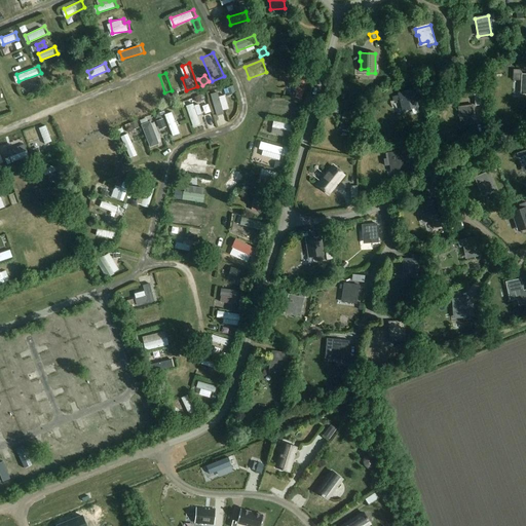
[(145,81),(138,83),(144,99),(150,97),(145,81)]
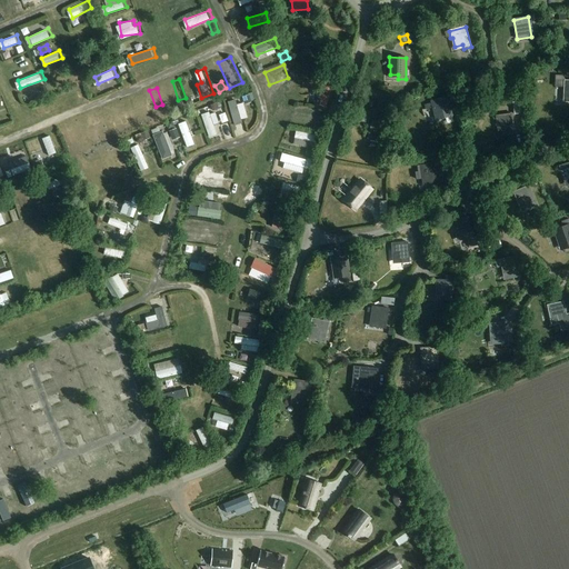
[(330,105),(332,90),(321,89),(319,103),(330,105)]
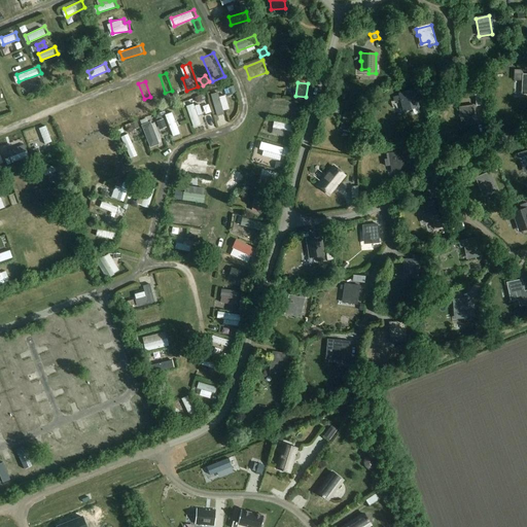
[(224,90),(226,97),(233,96),(233,94),(236,93),(234,86),(230,88),(231,89),(224,90)]
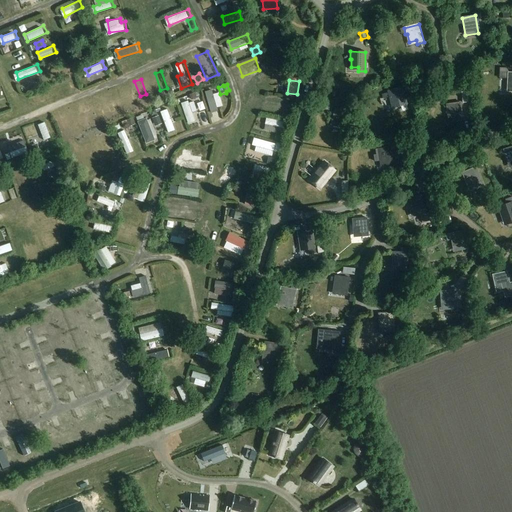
[(386,97),(390,96),(393,109),(407,105),(402,87),(388,91),(389,92),(385,93),(386,97)]
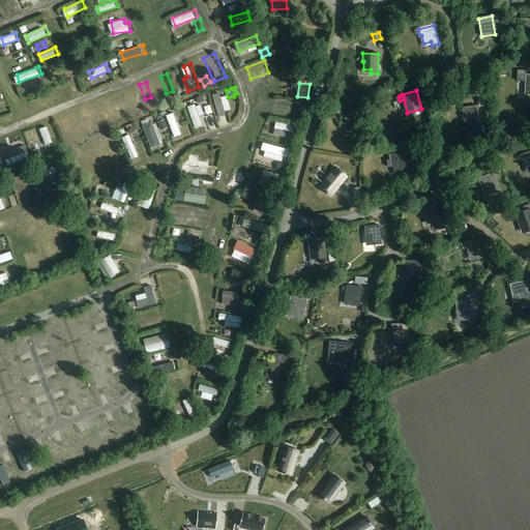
[(122,92),(116,95),(122,113),(128,111),(122,92)]
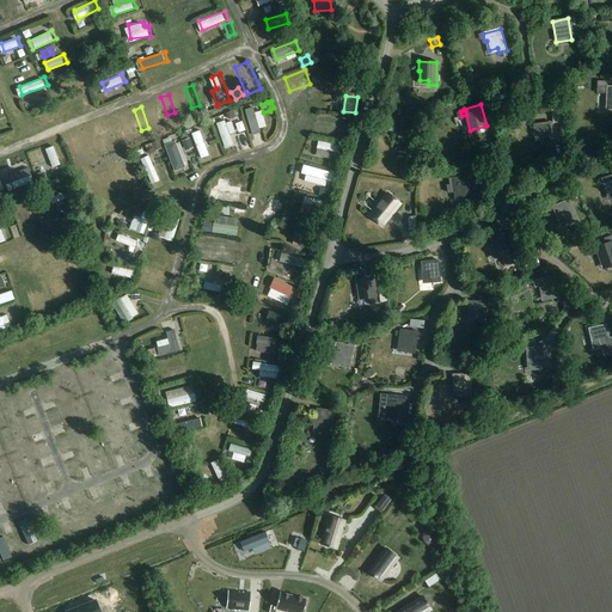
[(323,112),(320,122),(326,123),(325,129),(341,133),(343,124),(348,126),(349,117),(323,112)]
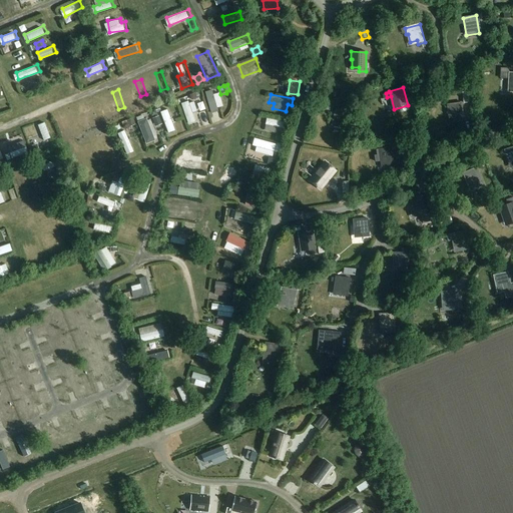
[(198,119),(195,111),(200,109),(195,98),(183,103),(191,122),(198,119)]
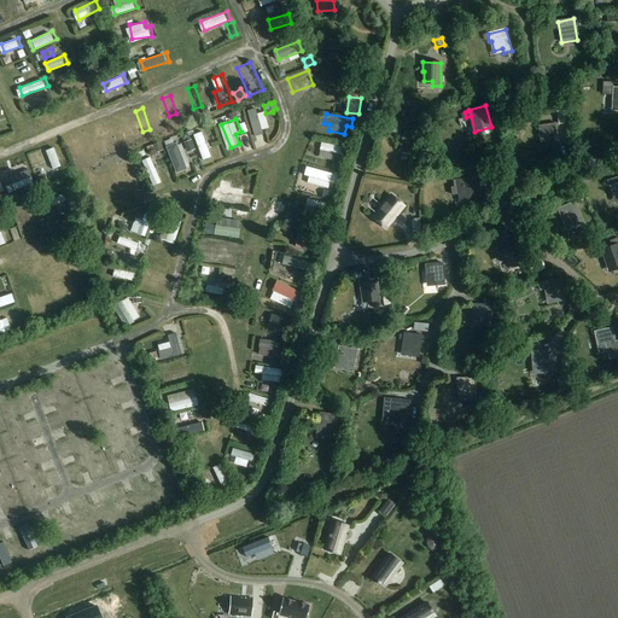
[(104,126),(114,151),(122,149),(112,122),(104,126)]
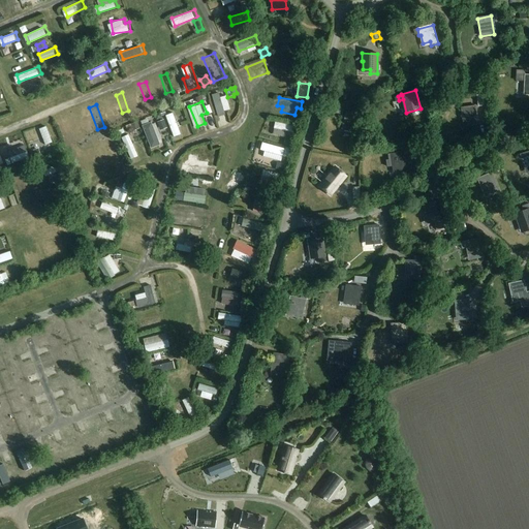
[(476,105),(460,107),(463,127),(478,125),(476,105)]
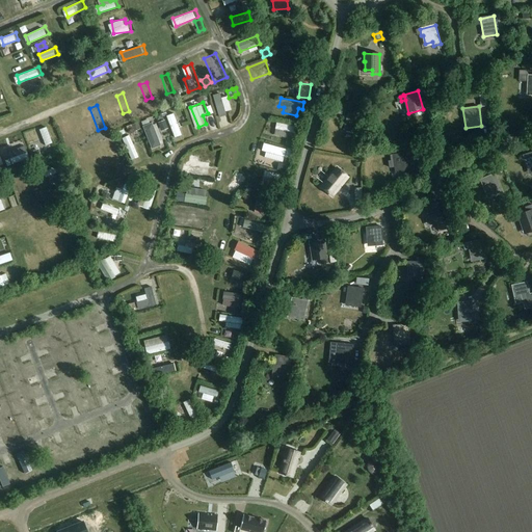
[(168,115),(178,136),(185,133),(176,111),(168,115)]
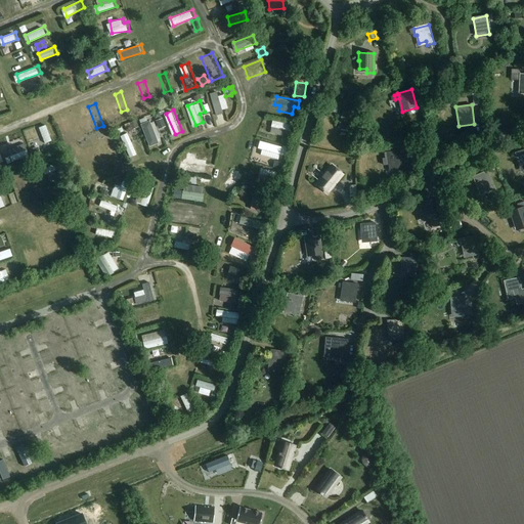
[(88,118),(81,121),(86,132),(93,129),(88,118)]
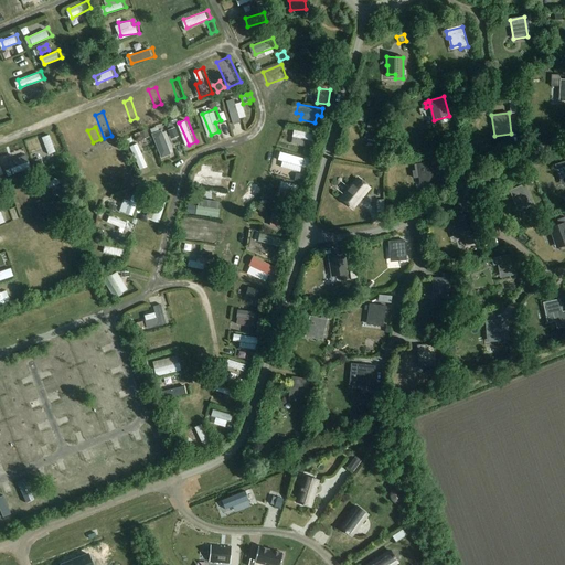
[(168,131),(171,140),(179,137),(174,128),(168,131)]
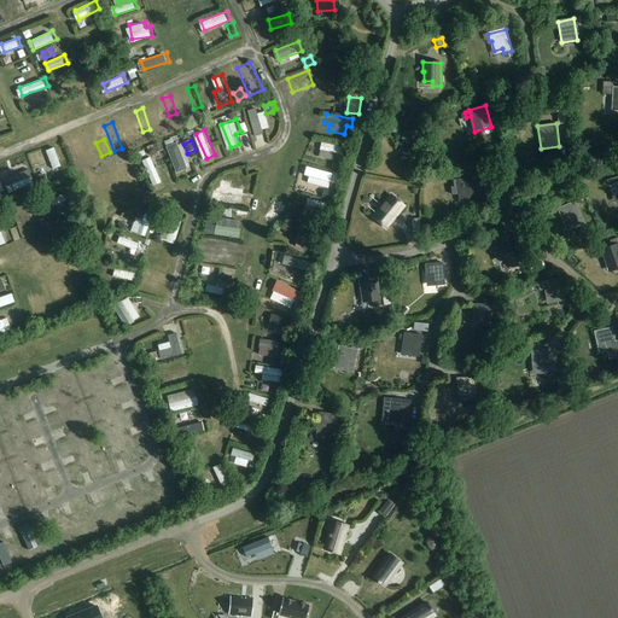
[(153,146),(156,153),(163,151),(161,143),(153,146)]
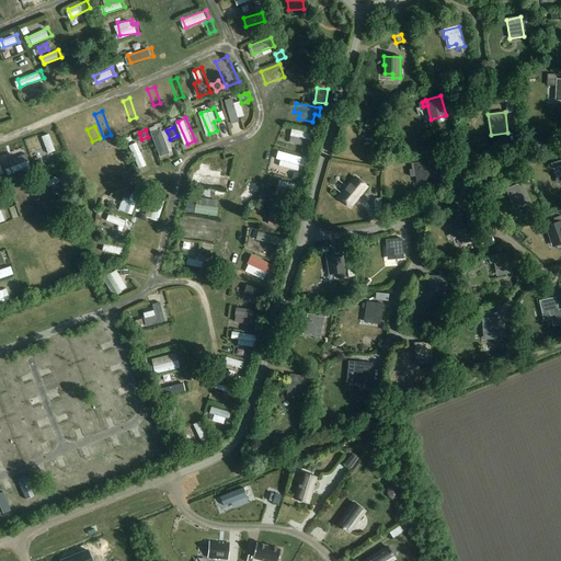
[(137,140),(130,142),(139,163),(146,161),(137,140)]
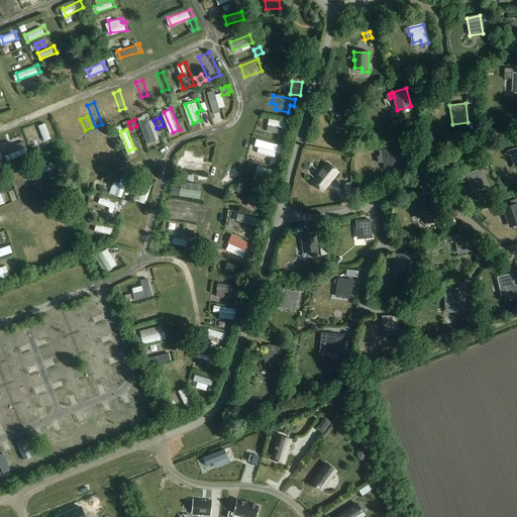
[(277,157),(279,149),(281,143),(259,137),(256,144),(261,145),(260,150),(277,157)]
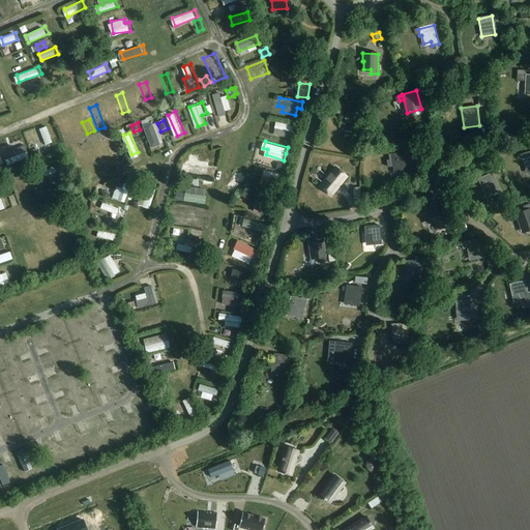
[(9,142),(2,145),(8,164),(17,160),(9,142)]
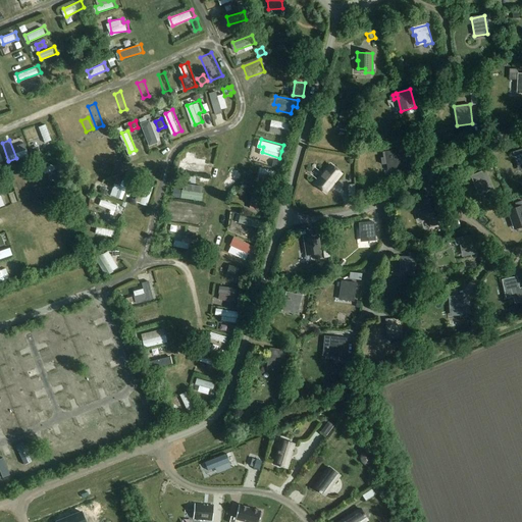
[(521,149),(512,153),(519,172),(521,170),(521,149)]
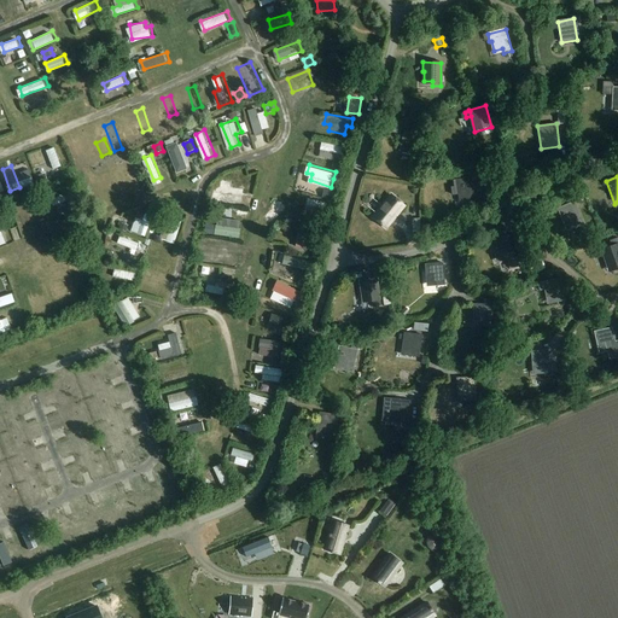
[(105,200),(101,178),(94,179),(98,202),(105,200)]
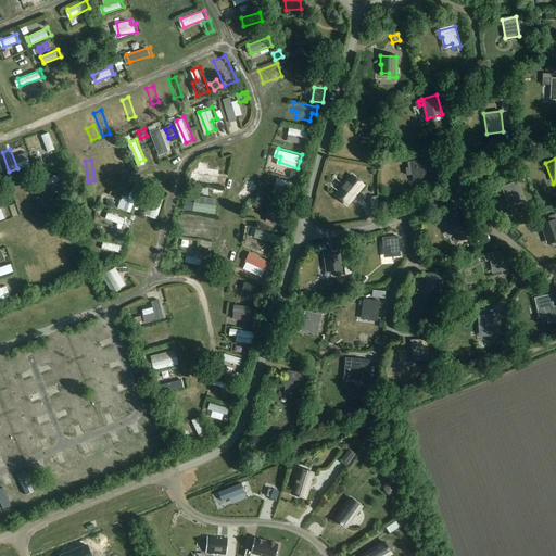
[(406,176),(414,176),(414,178),(420,177),(422,179),(422,181),(429,180),(429,179),(432,178),(432,173),(428,173),(427,160),(407,163),(408,168),(405,169),(406,176)]
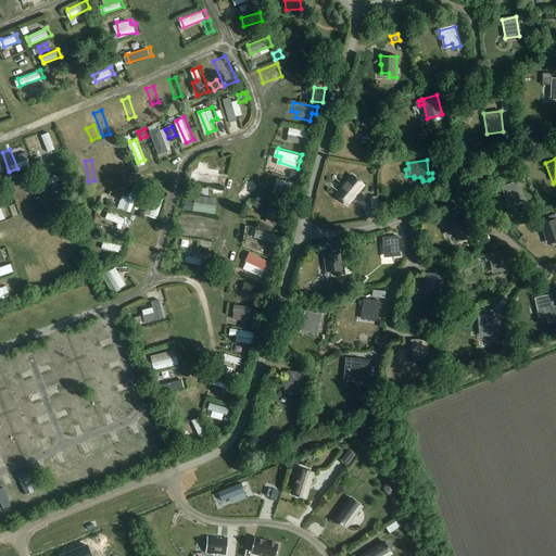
[(193,179),(223,181),(223,174),(194,172),(193,179)]
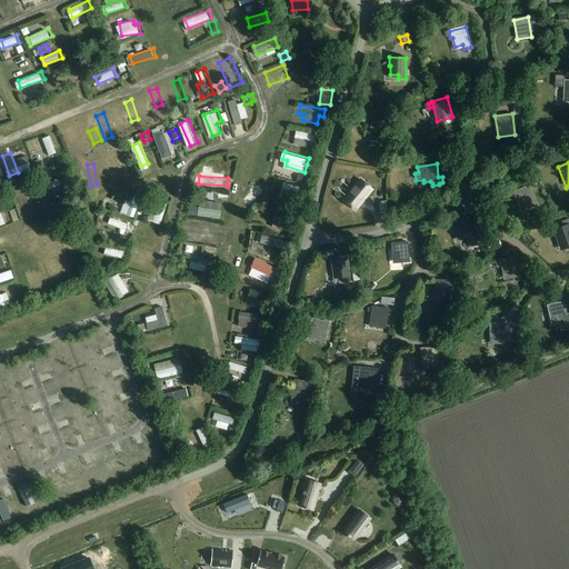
[(298,176),(296,182),(305,185),(307,177),(298,176)]
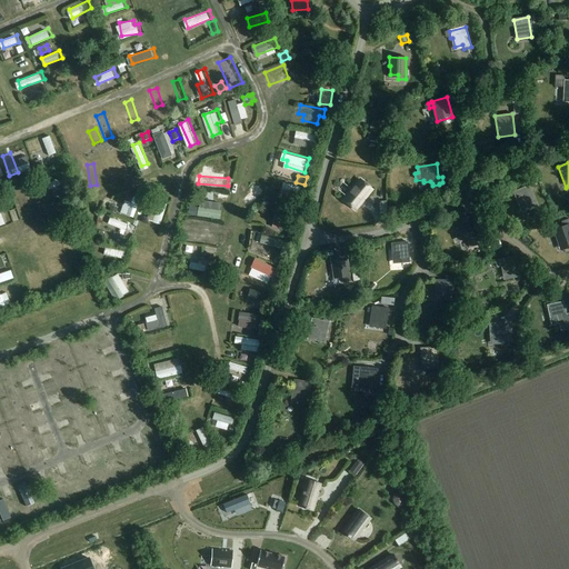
[(360,179),(342,201),(356,212),(373,190),(360,179)]
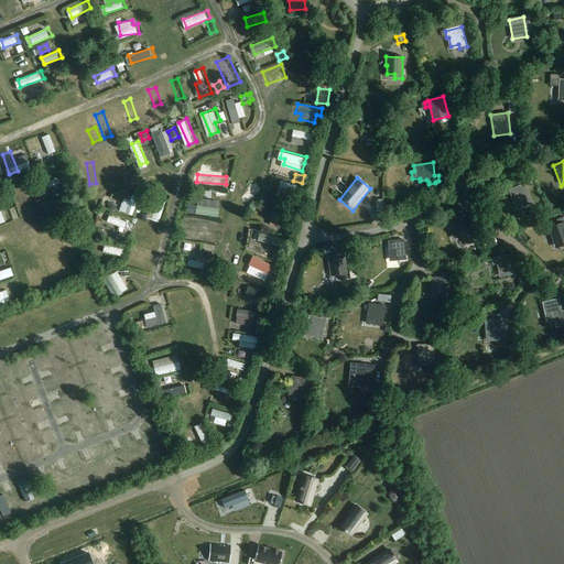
[(300,192),(302,185),(283,179),(281,184),(300,192)]
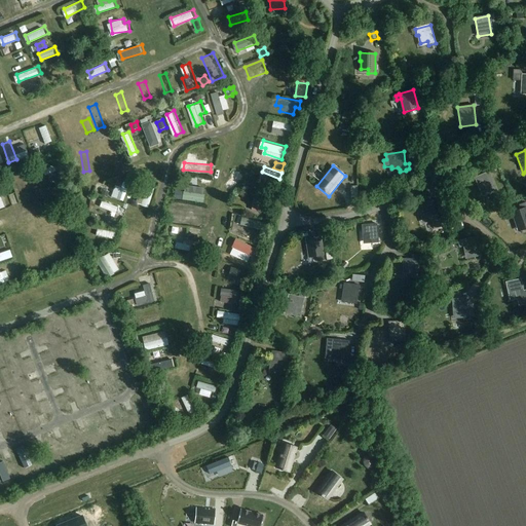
[(482,197),(494,192),(487,174),(474,179),(482,197)]
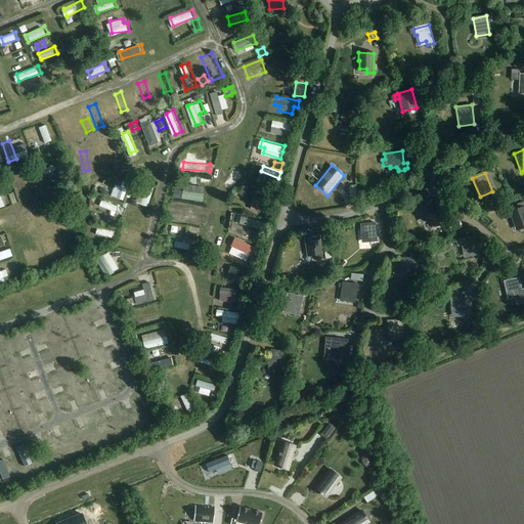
[(22,197),(31,194),(28,178),(18,180),(22,197)]
